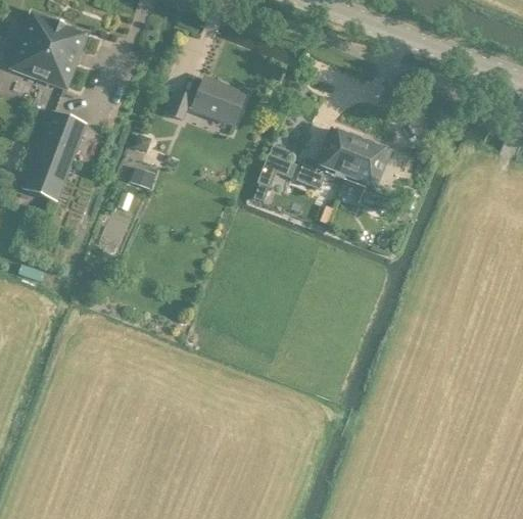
[(67,89),(89,32),(32,9),(9,67),(67,89)]
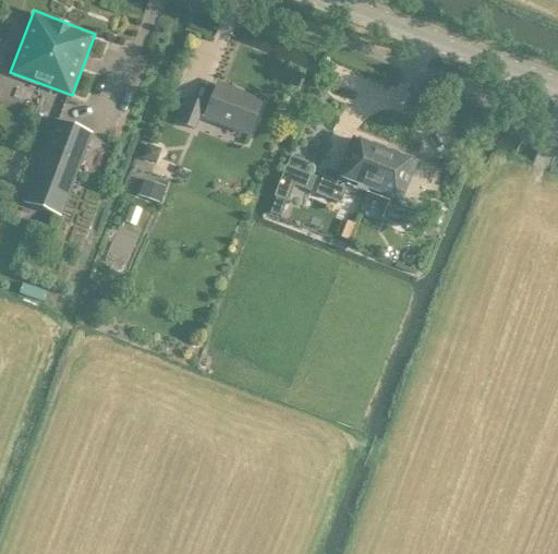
[(249,131),(262,99),(218,82),(209,104),(191,96),(180,121),(194,127),(201,111),(249,131)]
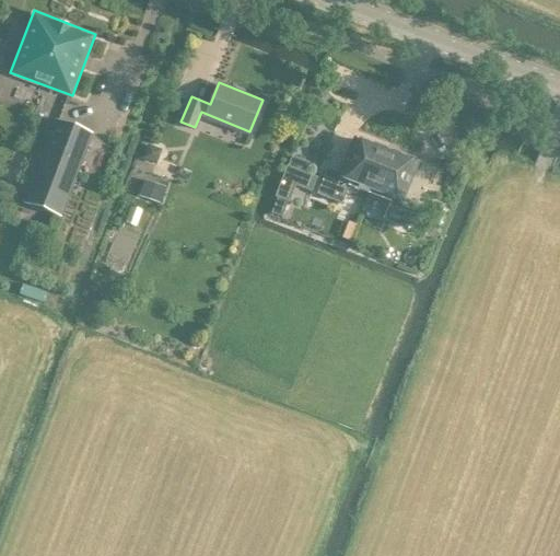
[(353,118),(359,101),(349,97),(343,115),(353,118)]
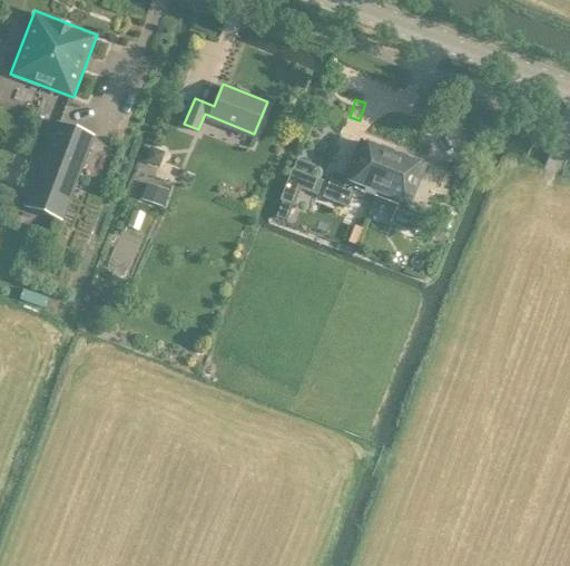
[(64,220),(95,134),(57,119),(26,205),(64,220)]
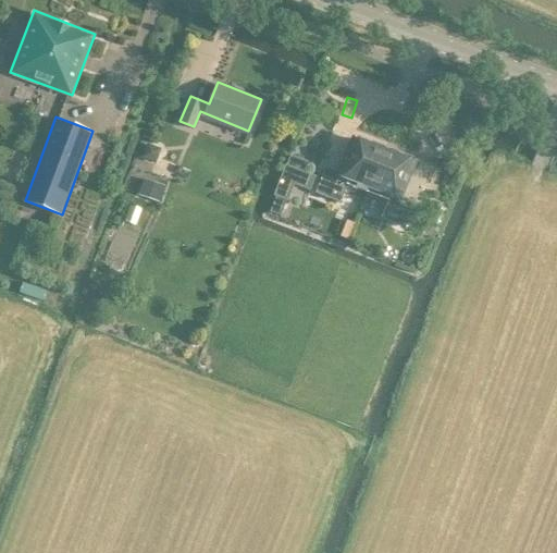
[(348,177),(370,185),(384,148),(382,147),(381,145),(372,140),(366,142),(353,137),(341,171),(324,166),(316,189),(339,198),(348,177)]
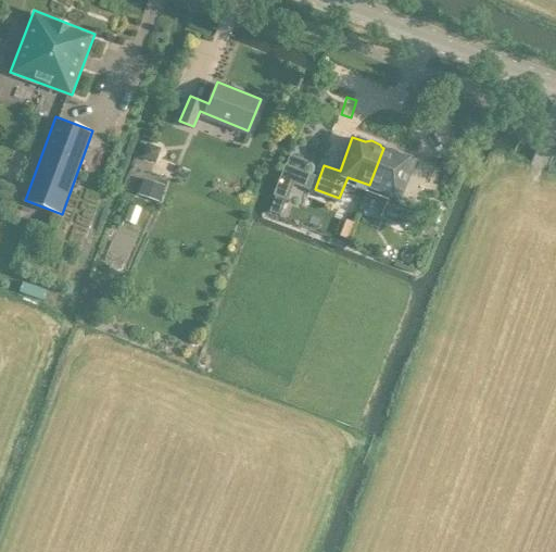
[(149,142),(144,153),(155,158),(158,150),(155,145),(149,142)]
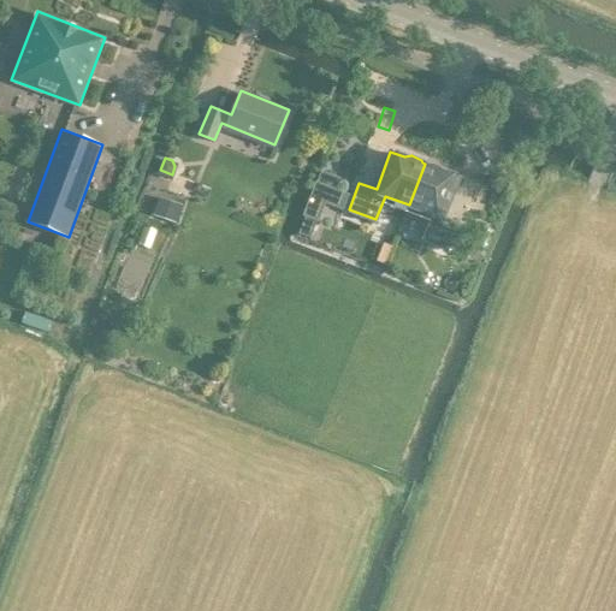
[(443,215),(457,178),(444,173),(442,167),(431,164),(427,165),(425,164),(409,205),(432,213),(422,238),(448,248),(458,221),(443,215)]
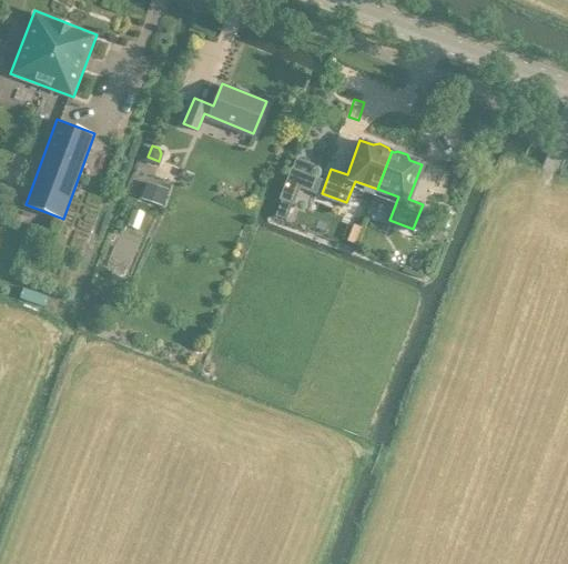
[(140,194),(162,202),(168,185),(145,178),(140,194)]
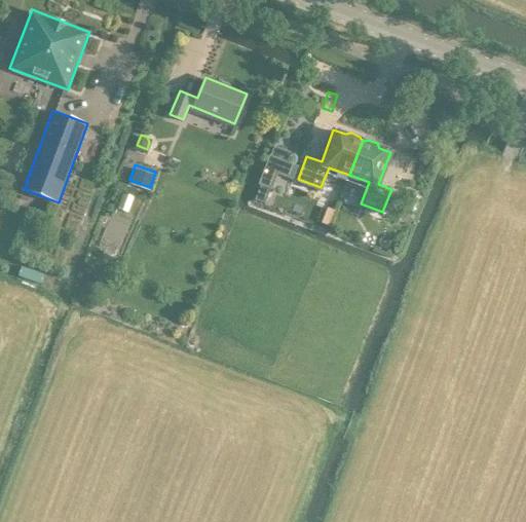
[(264,199),(269,186),(260,182),(255,195),(264,199)]
